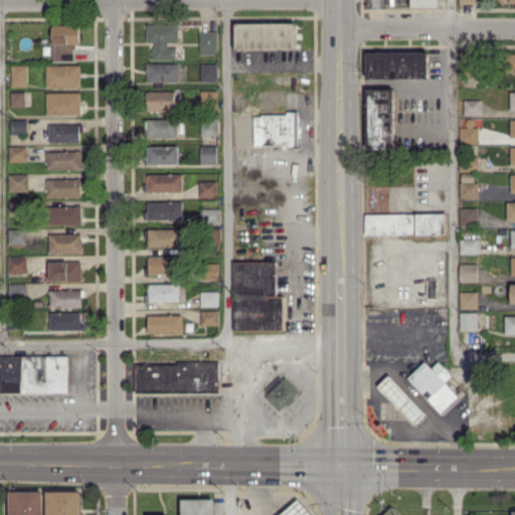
[(297,22),(235,22),(236,49),(297,48),(297,22)]
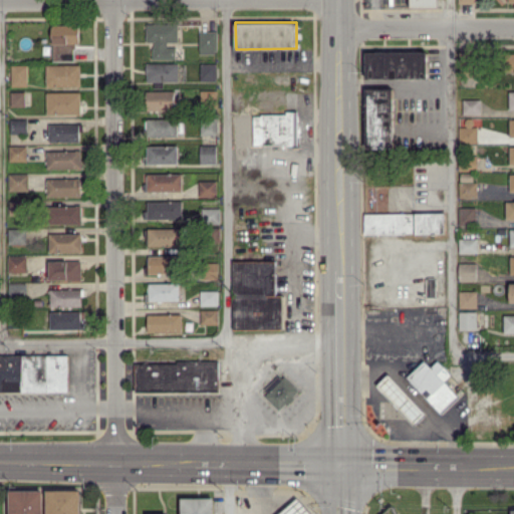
[(153,59),(176,58),(176,46),(168,46),(168,42),(178,41),(178,23),(147,23),(147,42),(153,42),(153,59)]
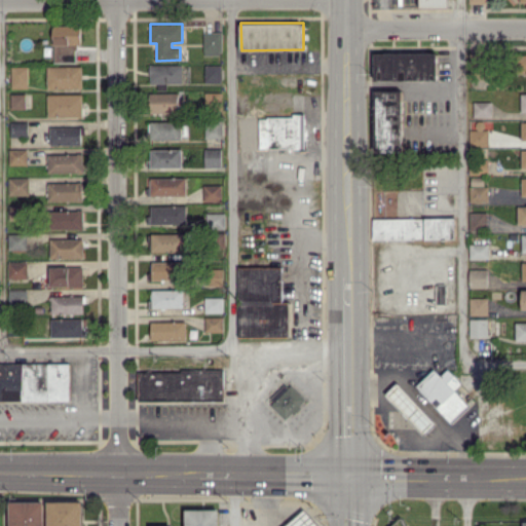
[(78,62),(79,25),(53,25),(53,62),(78,62)]
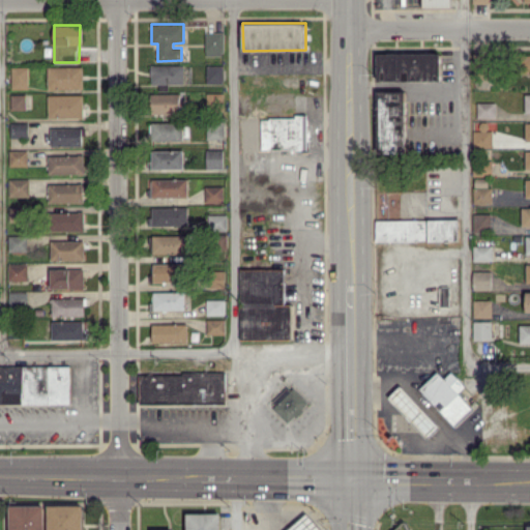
[(205,55),(224,55),(224,32),(206,31),(205,55)]
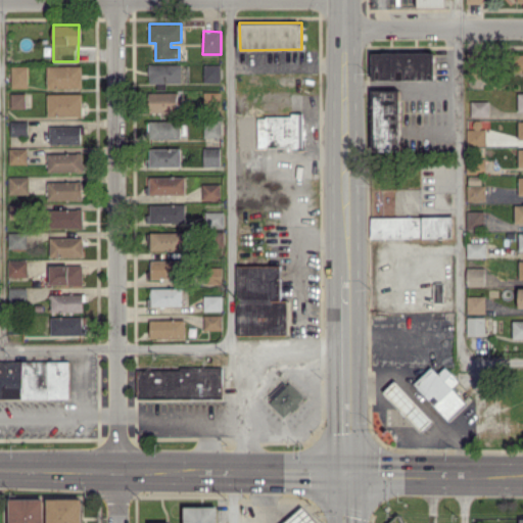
[(373,80),(435,80),(435,52),(373,52),(373,80)]
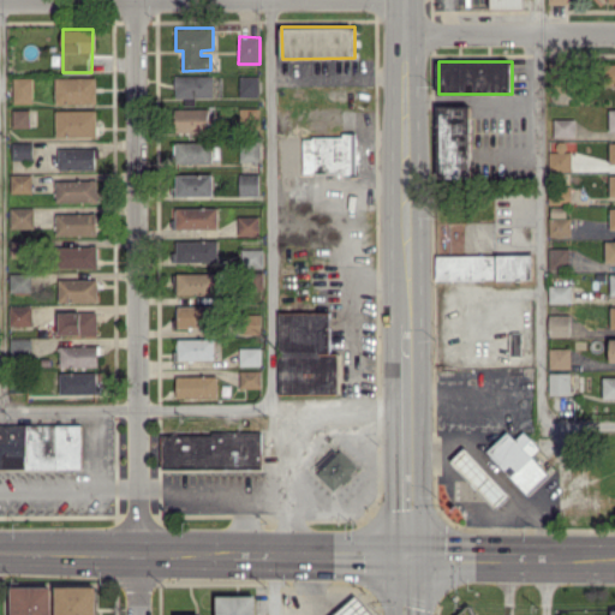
[(175,97),(213,97),(214,75),(175,75),(175,97)]
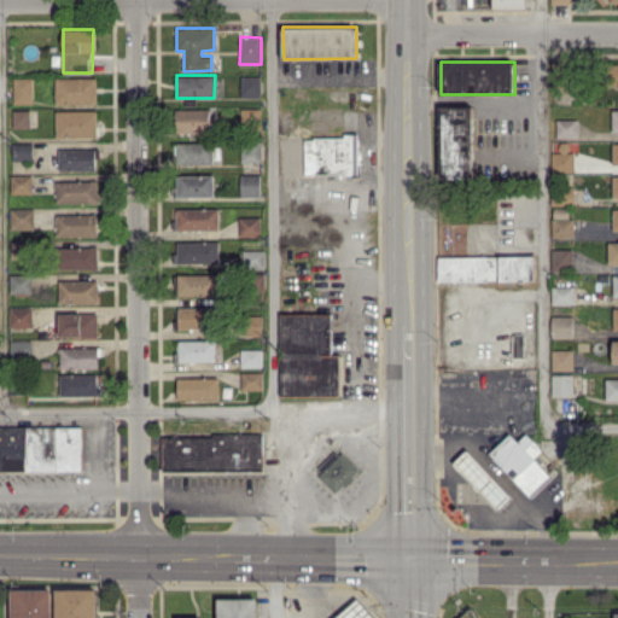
[(261,75),(240,75),(242,97),(261,97),(261,75)]
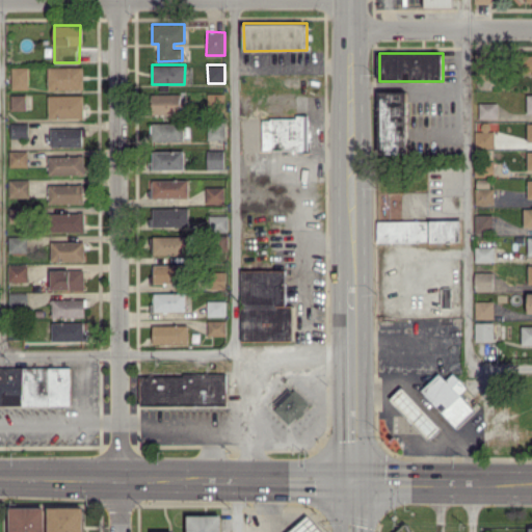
[(12,88),(28,88),(28,67),(11,67),(12,88)]
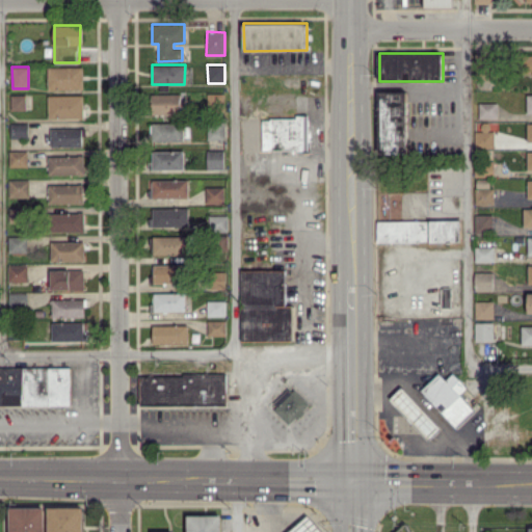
[(83,89),(83,67),(49,67),(48,88),(83,89)]
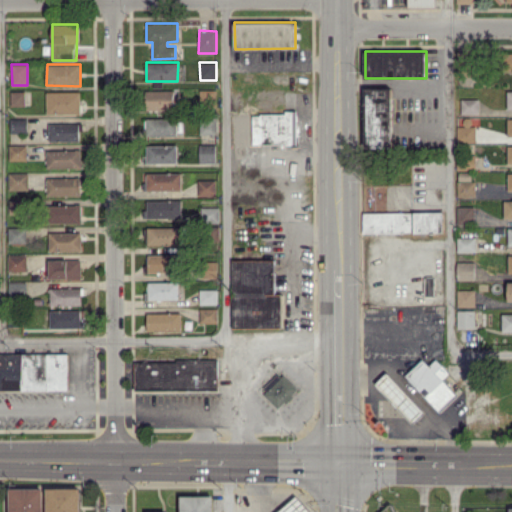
[(392,147),(391,87),(365,88),(367,148),(392,147)]
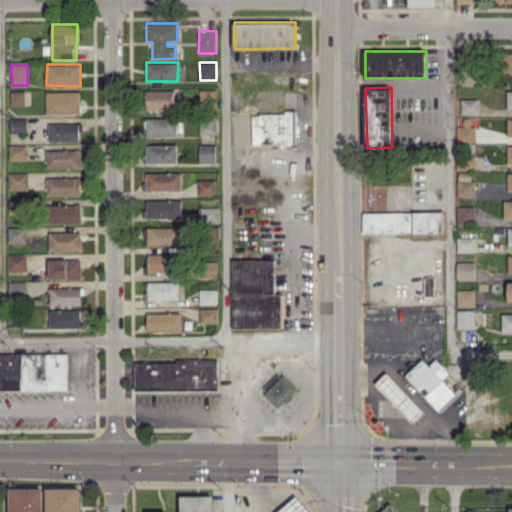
[(174,90),(146,90),(146,109),(174,109),(174,90)]
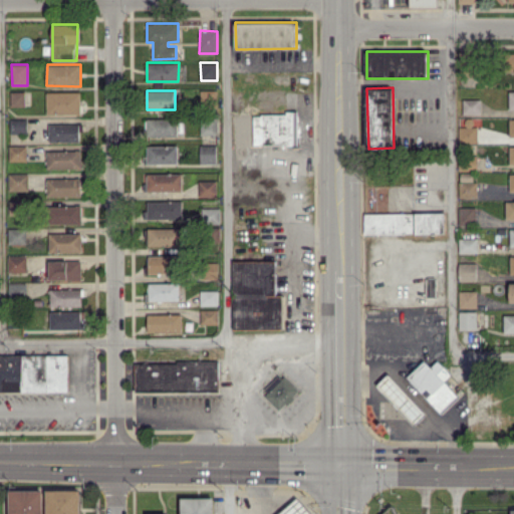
[(11,105),(26,105),(26,91),(11,91),(11,105)]
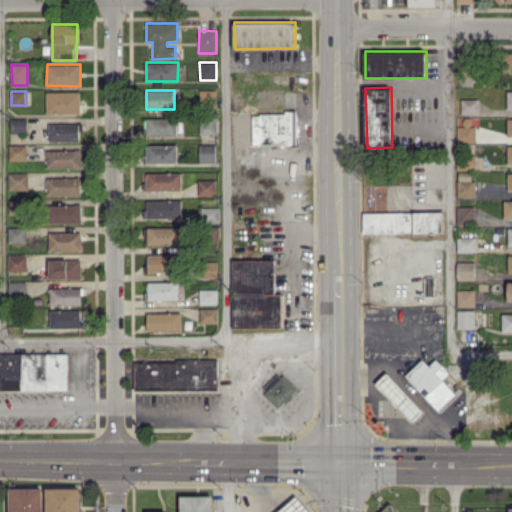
[(47,91),(46,113),(80,113),(81,92),(47,91)]
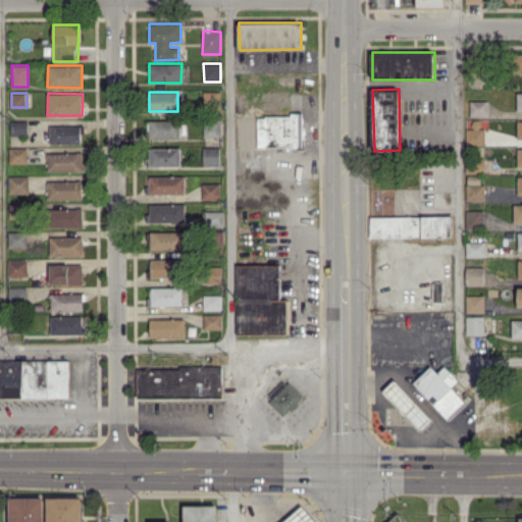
[(470,115),(488,116),(488,101),(471,100),(470,115)]
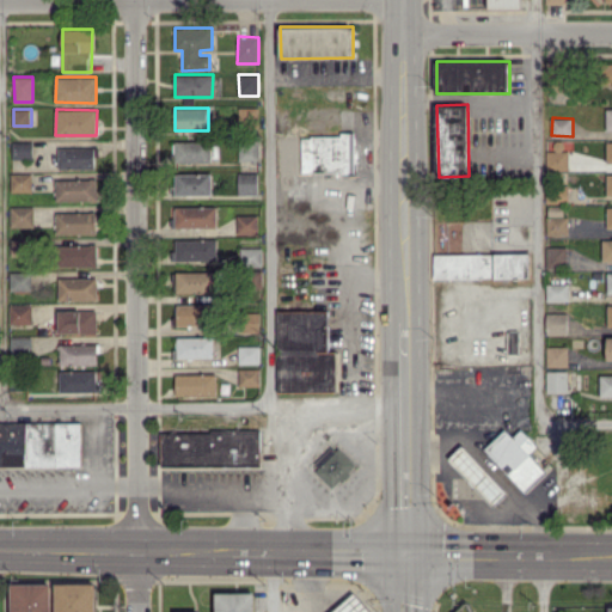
[(303,172),(355,172),(355,134),(303,135),(303,172)]
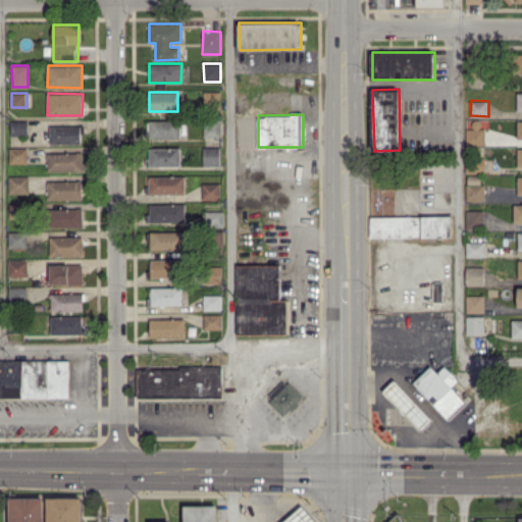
[(204,136),(220,136),(220,118),(204,119),(204,136)]
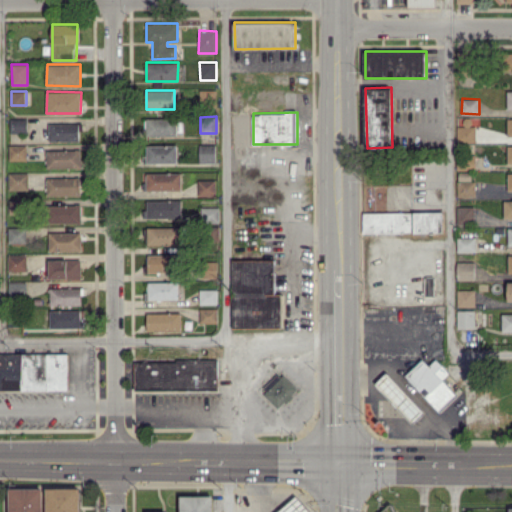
[(177,135),(177,118),(145,117),(145,135),(177,135)]
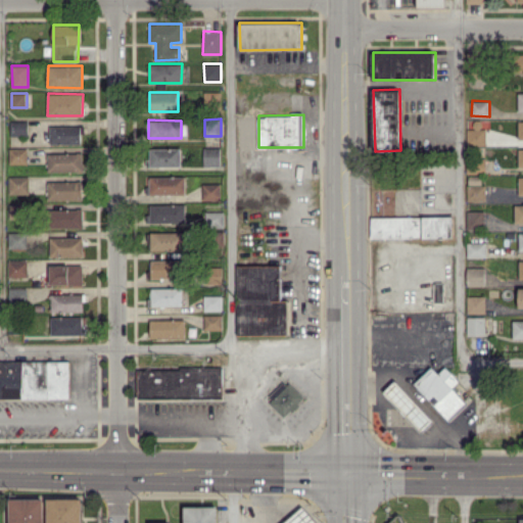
[(28,135),(28,121),(10,121),(11,135),(28,135)]
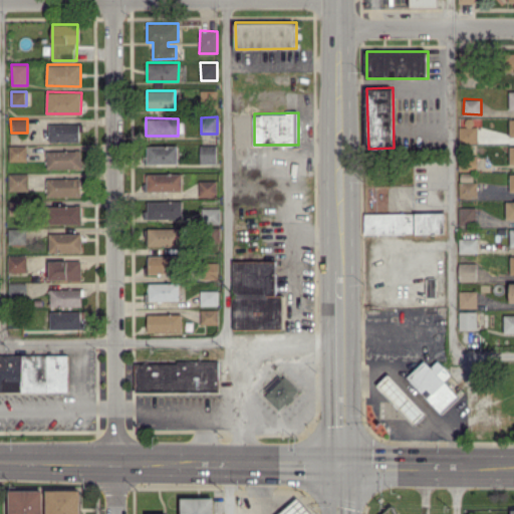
[(49,142),(80,141),(79,123),(49,123),(49,142)]
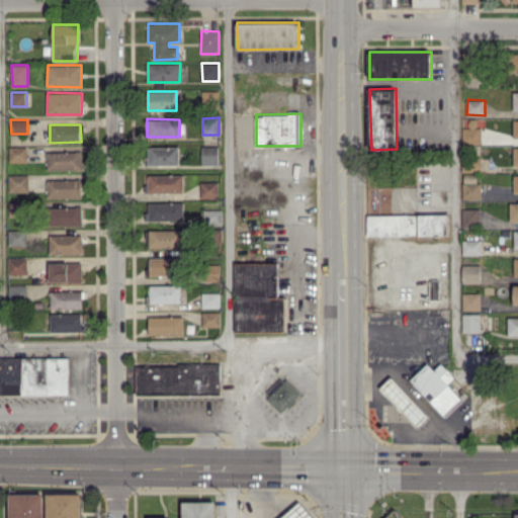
[(462,144),(481,144),(482,127),(463,127),(462,144)]
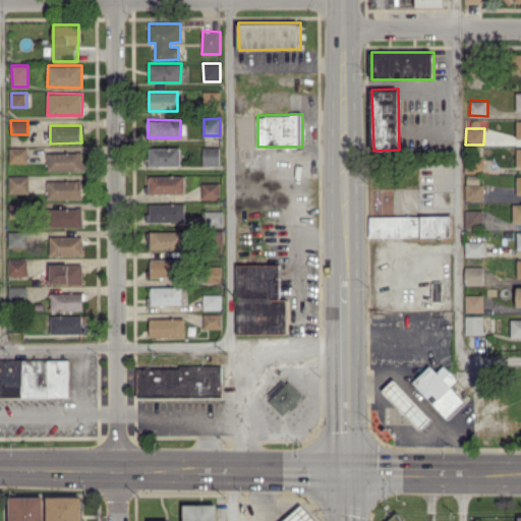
[(220,147),(203,147),(204,165),(220,165),(220,147)]
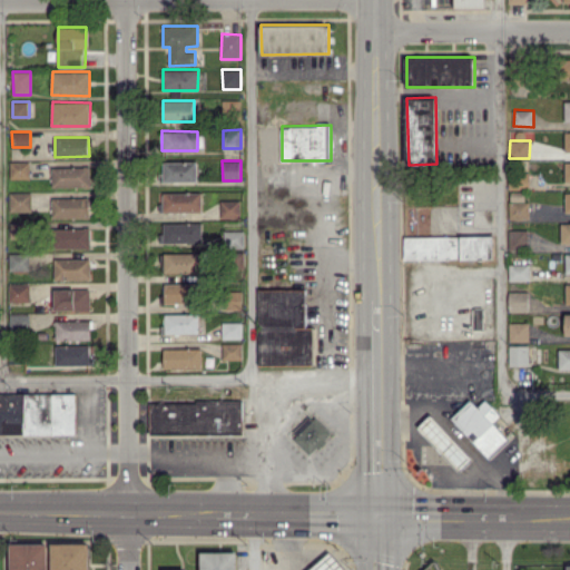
[(29,161),(10,161),(10,177),(30,177),(29,161)]
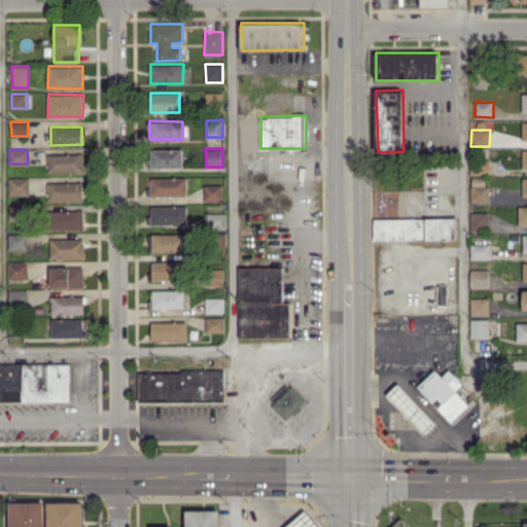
[(151,167),(182,167),(182,149),(151,149),(151,167)]
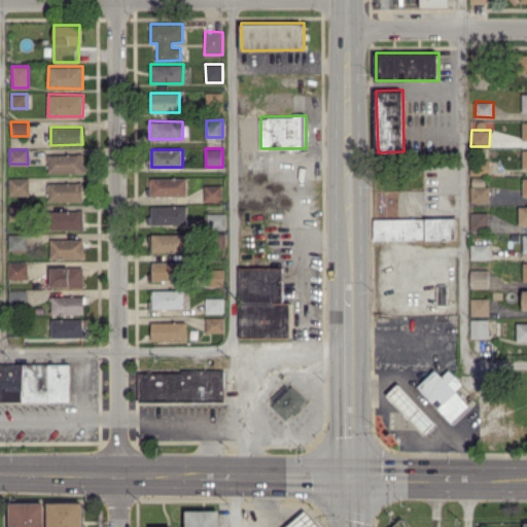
[(84,172),(83,153),(47,154),(47,173),(84,172)]
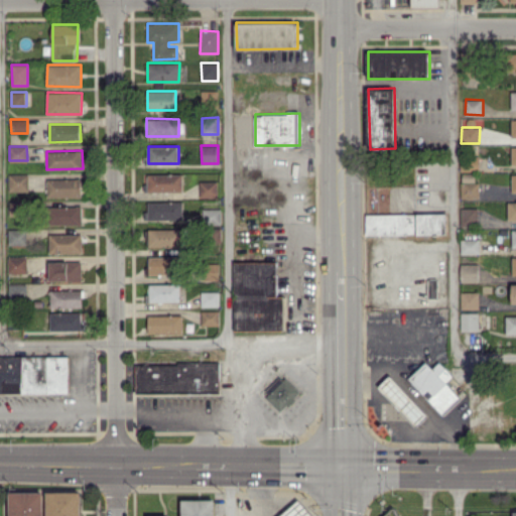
[(8,190),(28,191),(28,173),(9,173),(8,190)]
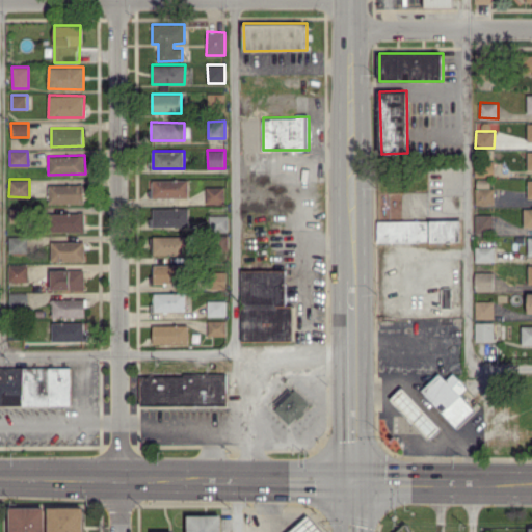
[(151,179),(151,197),(189,196),(188,179),(151,179)]
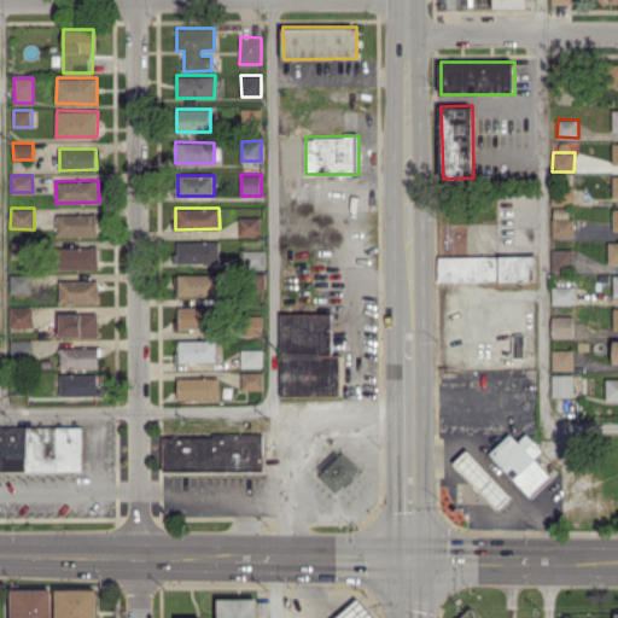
[(56,235),(97,235),(98,214),(57,214),(56,235)]
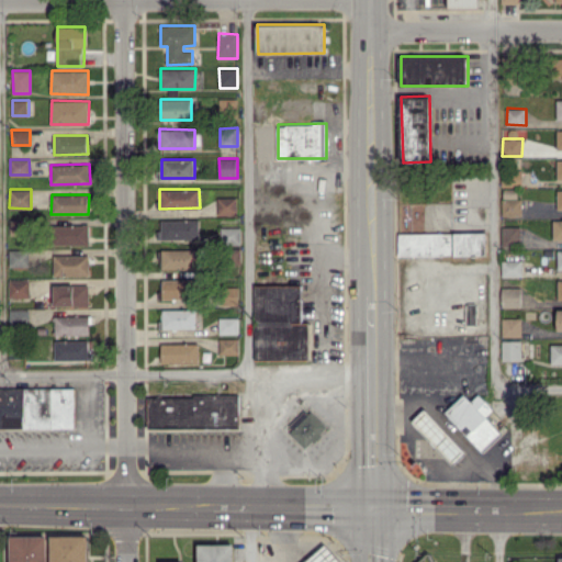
[(237,214),(237,197),(217,197),(218,215),(237,214)]
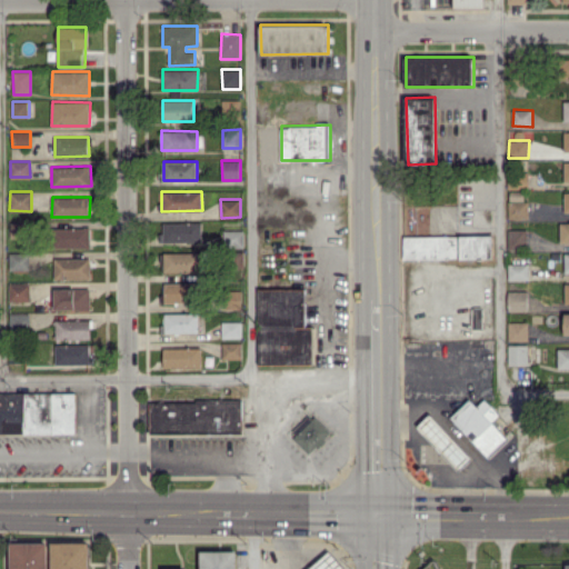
[(528,201),(508,202),(509,218),(529,217),(528,201)]
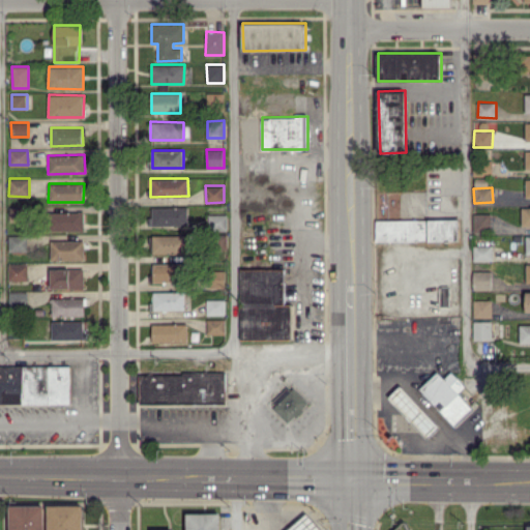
[(187,207),(150,206),(150,225),(187,226),(187,207)]
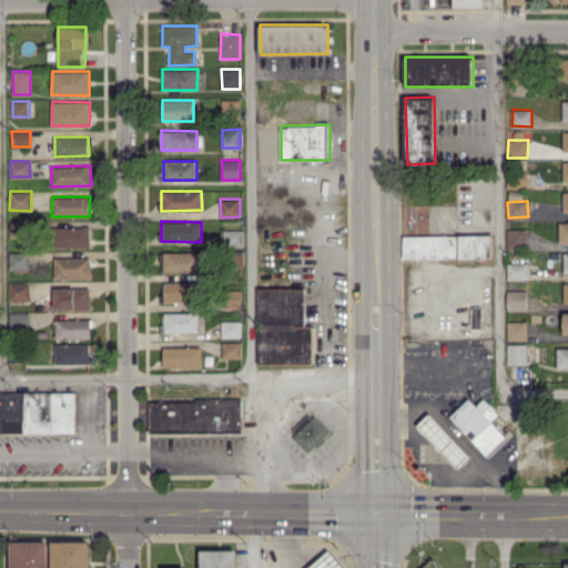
[(90,247),(91,227),(56,226),(54,246),(90,247)]
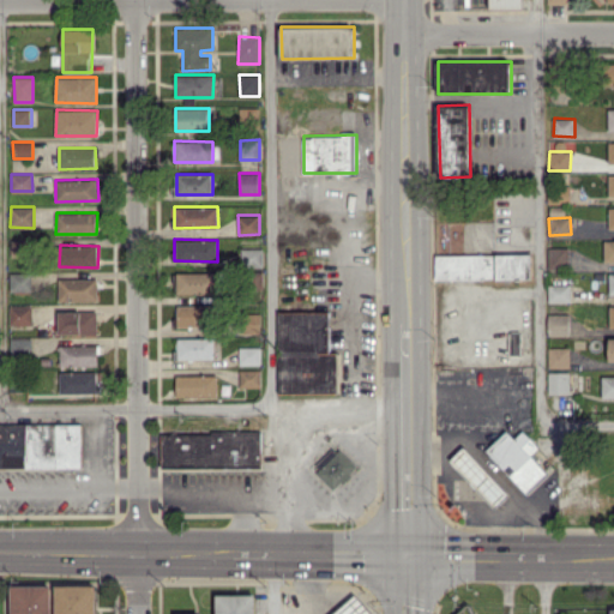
[(263,247),(241,248),(242,268),(263,266),(263,247)]
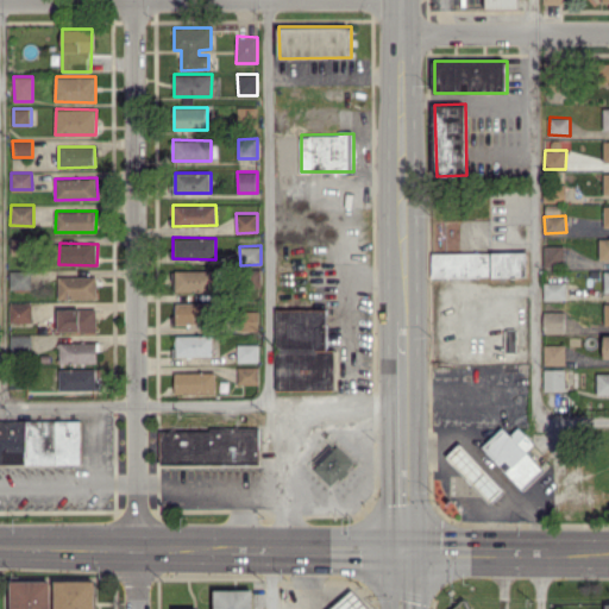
[(544,267),(564,267),(564,248),(544,248),(544,267)]
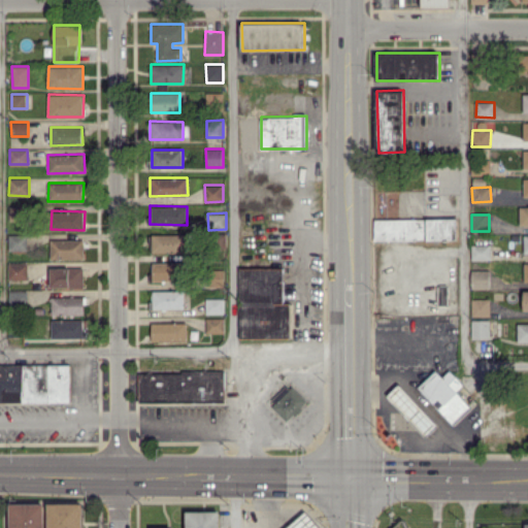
[(427,219),(427,239),(457,239),(457,218),(427,219)]
